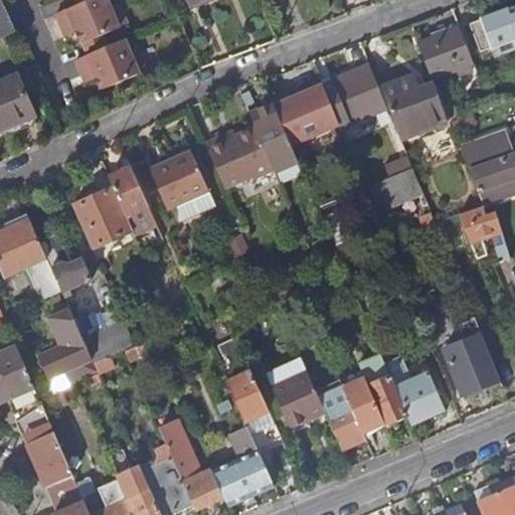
[(103,35),(129,24),(120,3),(112,6),(109,0),(90,0),(76,6),(56,14),(63,29),(74,24),(77,32),(82,44),(103,35)]
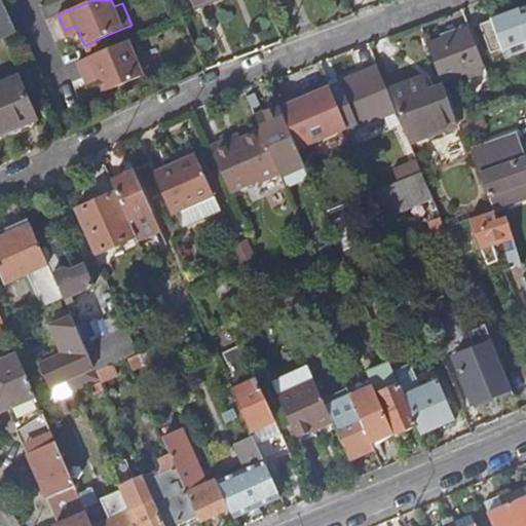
[(0,40),(14,34),(0,2),(0,40)]
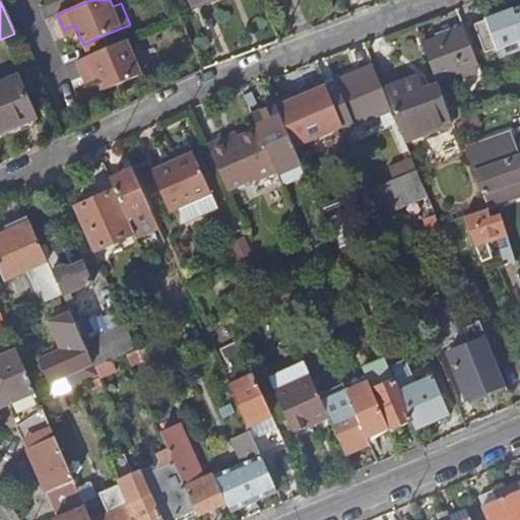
[(519,4),(503,12),(492,16),(472,24),(484,54),(499,49),(503,59),(519,51),(519,4)]
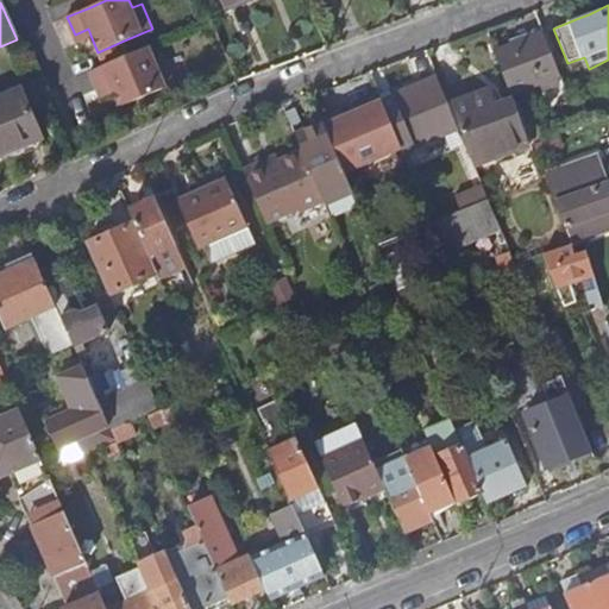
[(576,19),(589,14),(585,6),(572,11),(576,19)]
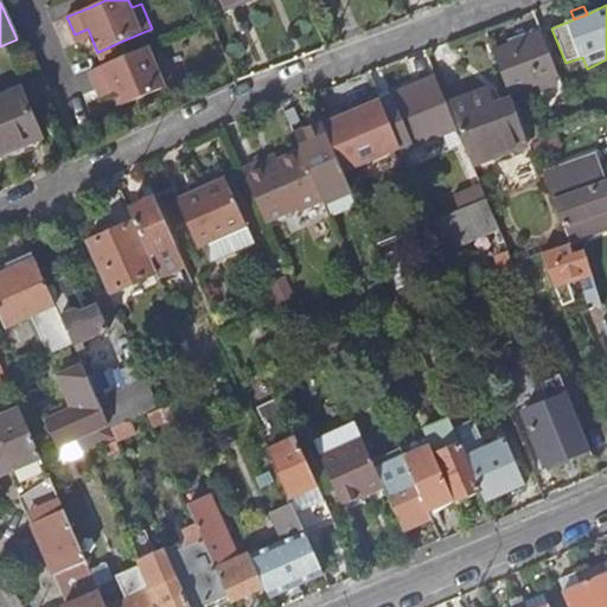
[(536,20),(489,38),(504,80),(553,61),(536,20)]
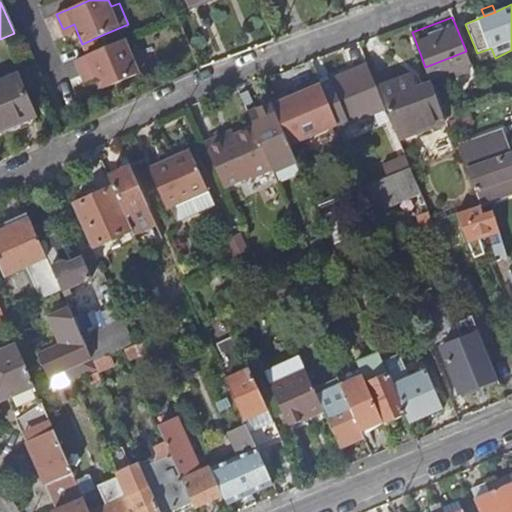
[(74,24),(63,29),(66,37),(77,32),(74,24)]
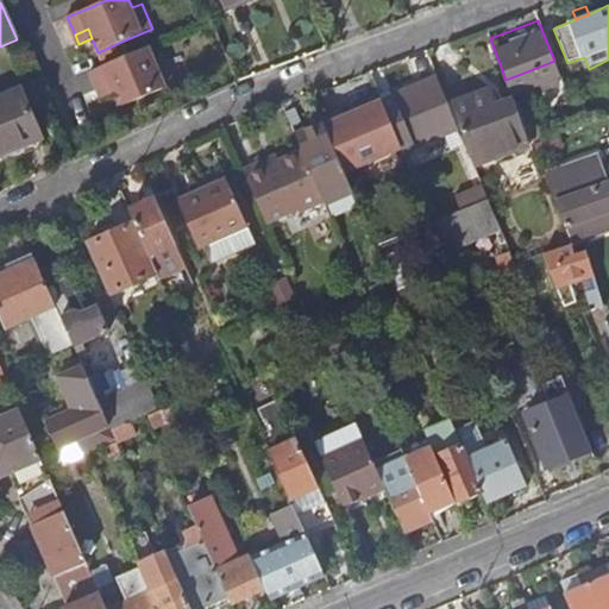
[(121,42),(98,52),(104,66),(112,63),(127,56),(121,42)]
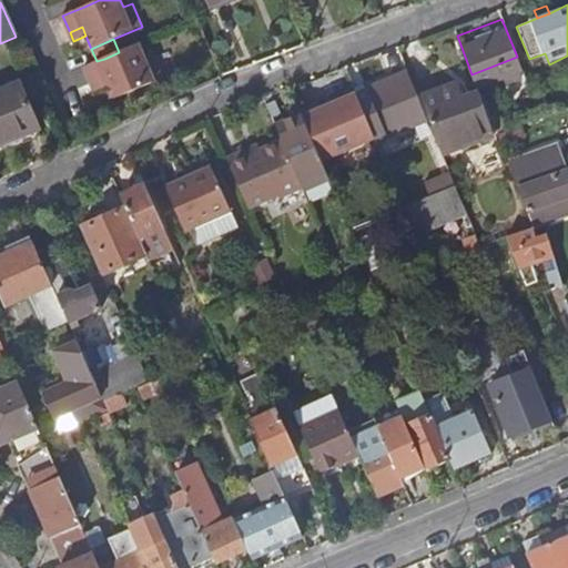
[(97,61),(84,67),(92,83),(104,78),(108,87),(113,100),(163,78),(153,54),(145,58),(139,43),(119,52),(104,59),(97,61)]
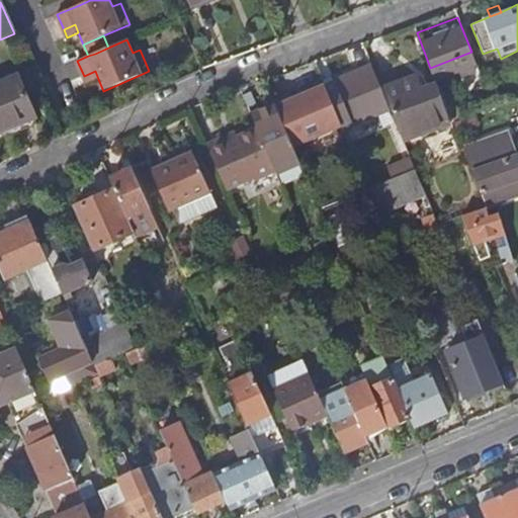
[(345,108),(336,112),(340,122),(349,119),(353,126),(391,111),(381,89),(371,68),(334,83),(345,108)]
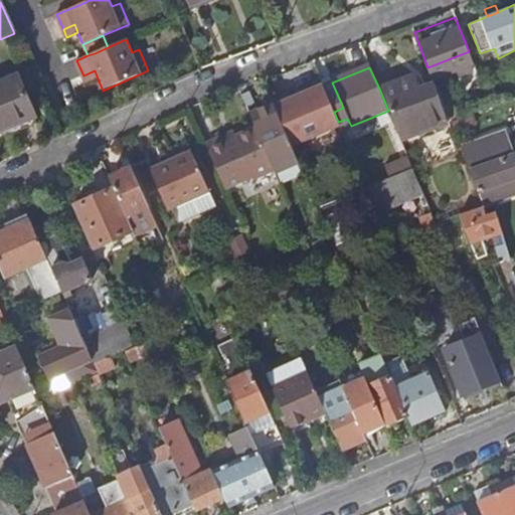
[(95,70),(83,75),(87,83),(98,78),(95,70)]
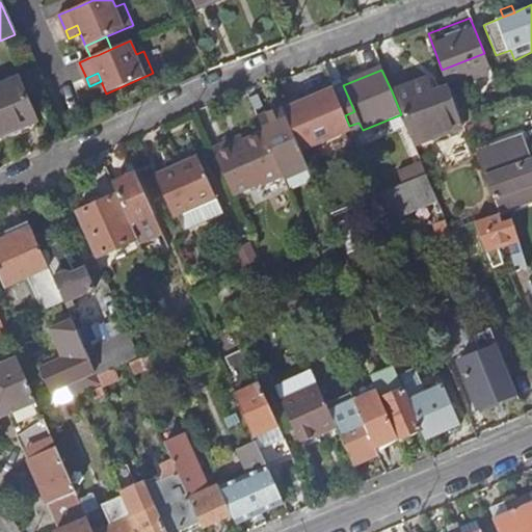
[(392,91),(401,114),(413,141),(462,122),(447,83),(432,90),(426,77),(392,91)]
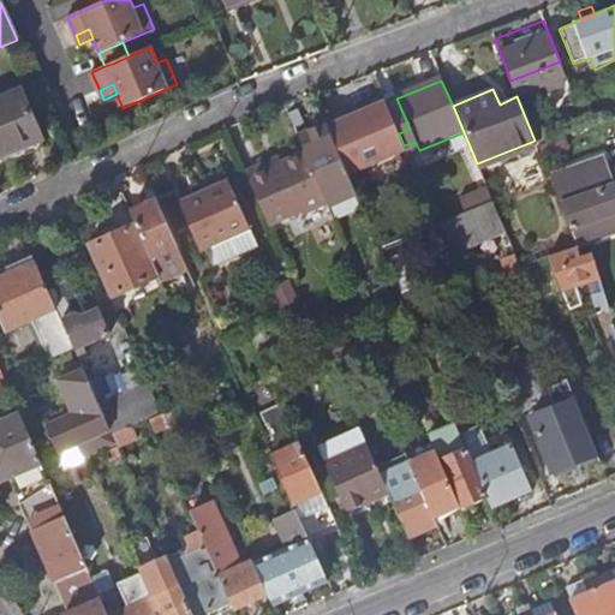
[(43,148),(19,91),(0,100),(0,166),(43,148)]
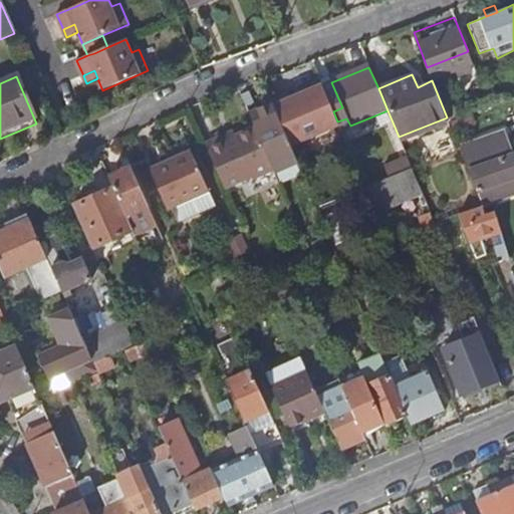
[(328,134),(316,105),(282,120),(294,148),(328,134)]
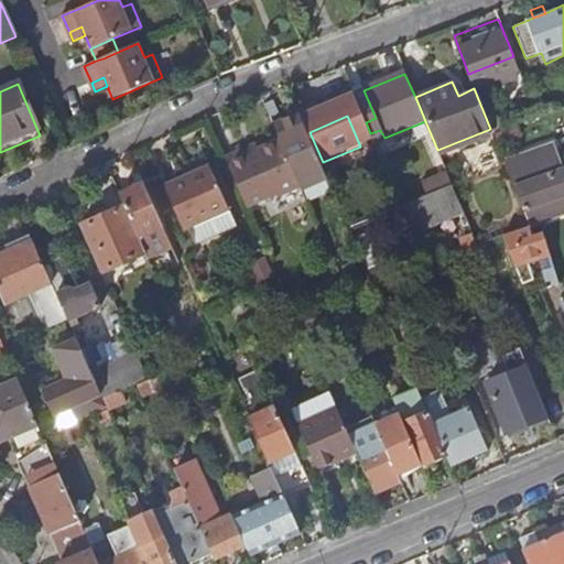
[(242,150),(226,159),(248,207),(277,194),(278,197),(301,187),(280,141),(257,151),(258,153),(246,159),(242,150)]
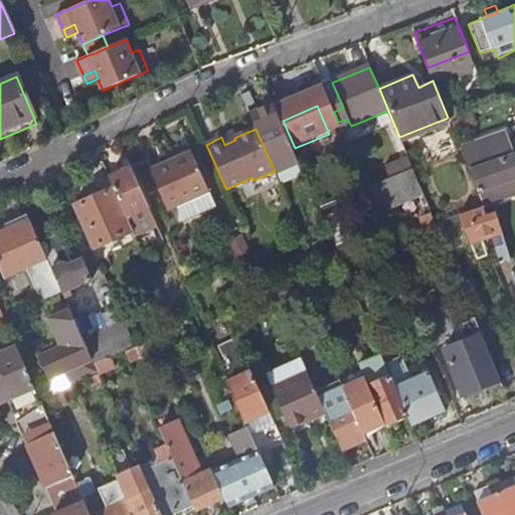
[(355,152),(360,166),(398,151),(392,137),(378,142),(374,134),(366,138),(368,146),(355,152)]
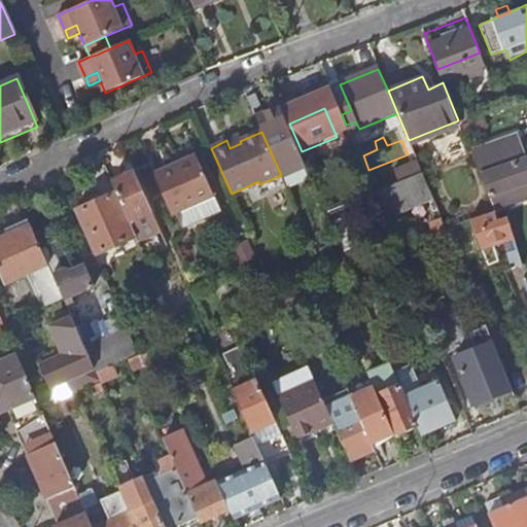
[(221,210),(211,188),(199,161),(197,156),(154,175),(173,216),(182,212),(187,225),(221,210)]
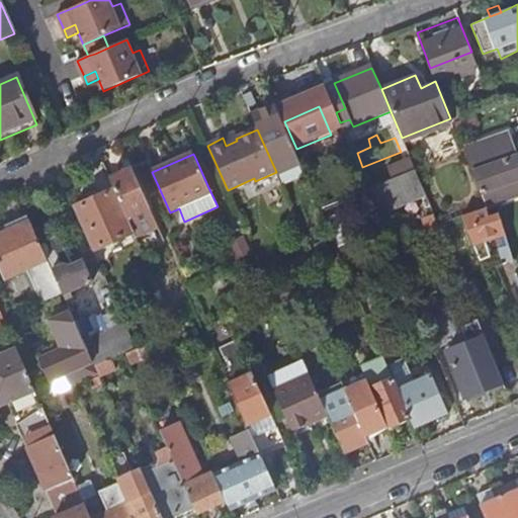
[(195,158),(207,185),(213,182),(201,155),(195,158)]
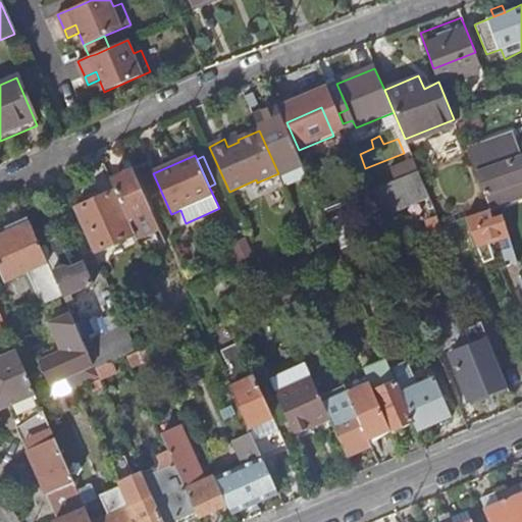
[(387,170),(394,183),(419,172),(414,159),(387,170)]
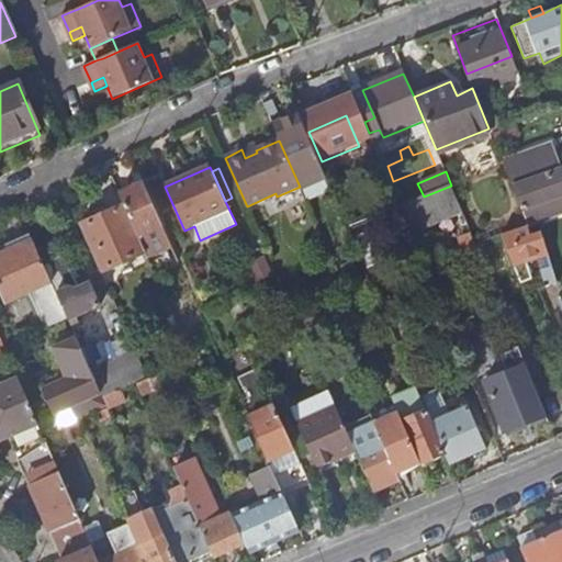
[(536,172),(517,179),(527,208),(559,195),(551,173),(538,178),(536,172)]
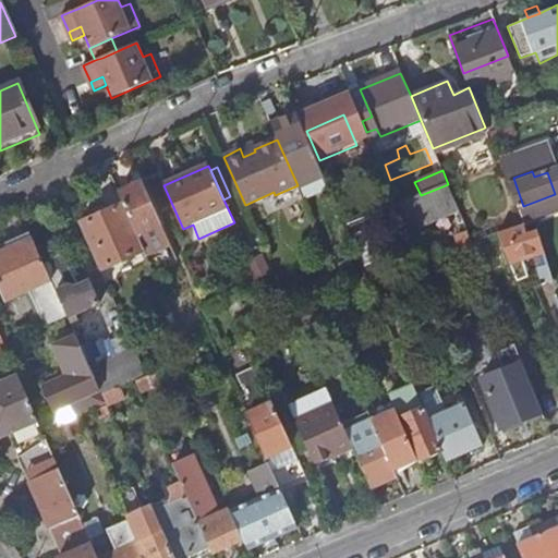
[(119,194),(124,206),(145,252),(149,262),(156,258),(145,233),(162,226),(141,178),(135,180),(137,186),(119,194)]
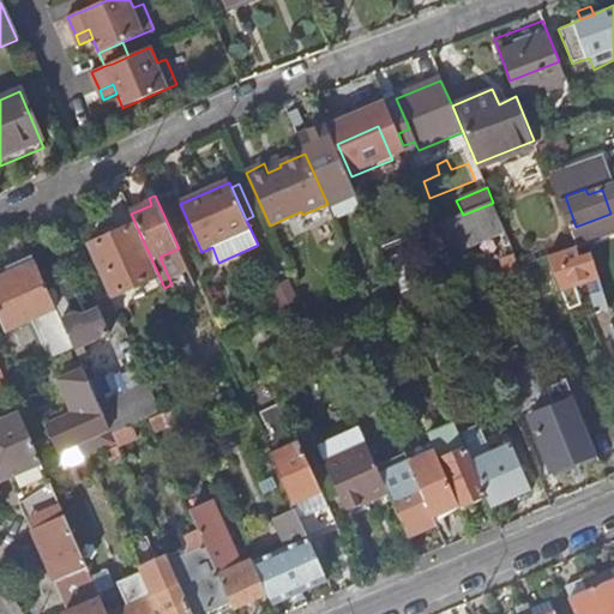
[(463,215),(437,226),(449,254),(505,230),(493,203),(463,215)]
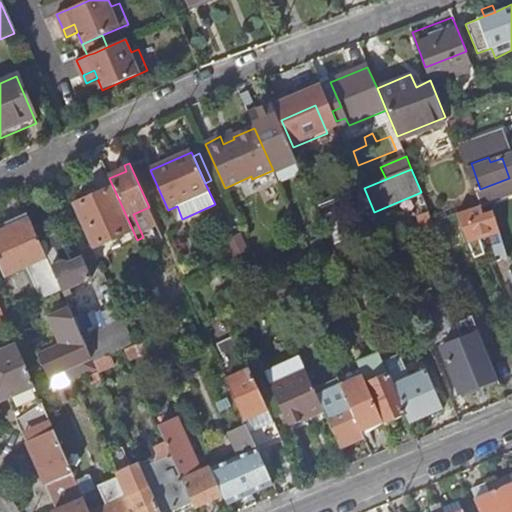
[(114,189),(73,207),(92,250),(133,231),(114,189)]
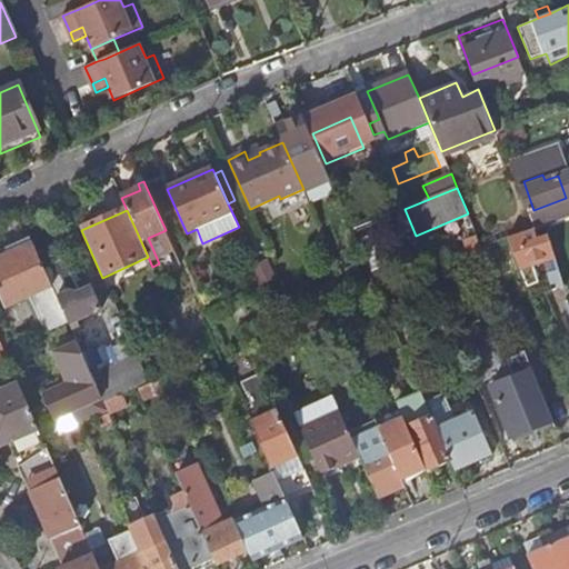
[(538,239),(535,229),(510,238),(528,286),(538,282),(533,267),(556,257),(549,236),(538,239)]
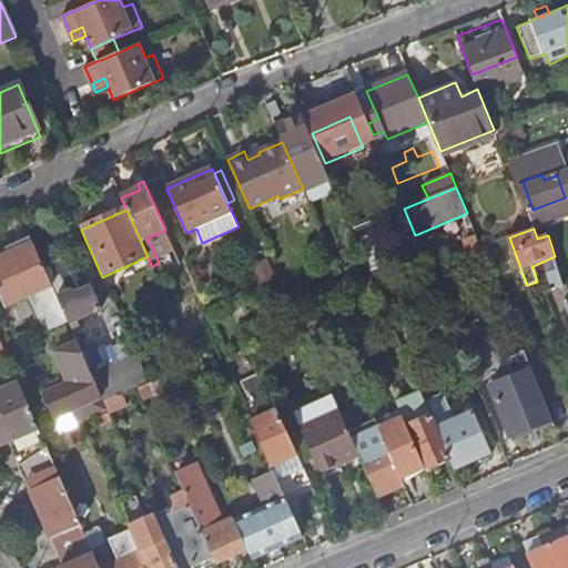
[(49,277),(33,243),(0,257),(0,290),(7,306),(52,286),(49,277)]
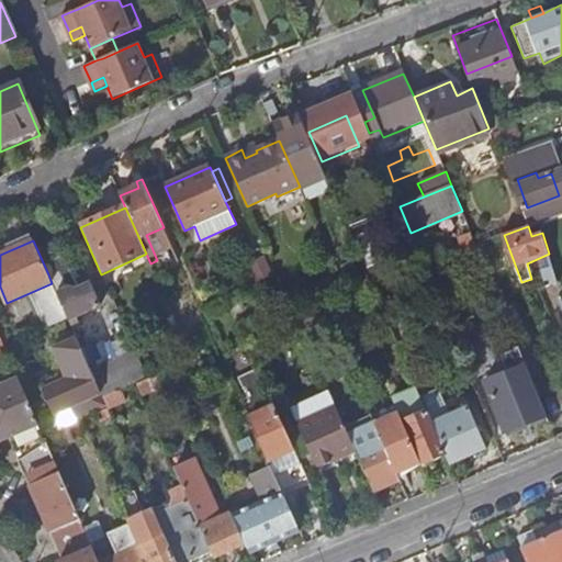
[(274,279),(268,265),(253,271),(260,285),(274,279)]
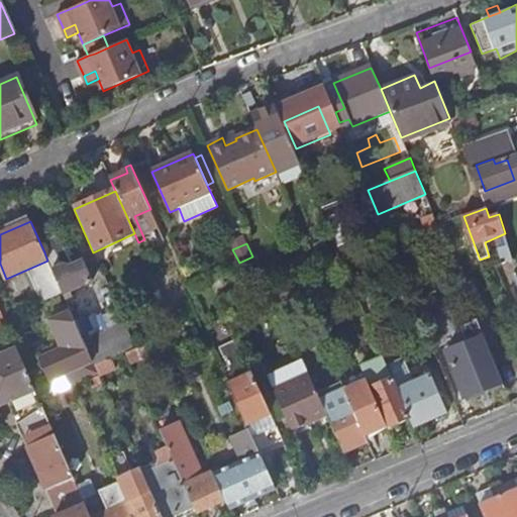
[(44,252),(47,261),(64,295),(94,282),(85,261),(70,267),(66,265),(68,264),(60,245),(44,252)]
